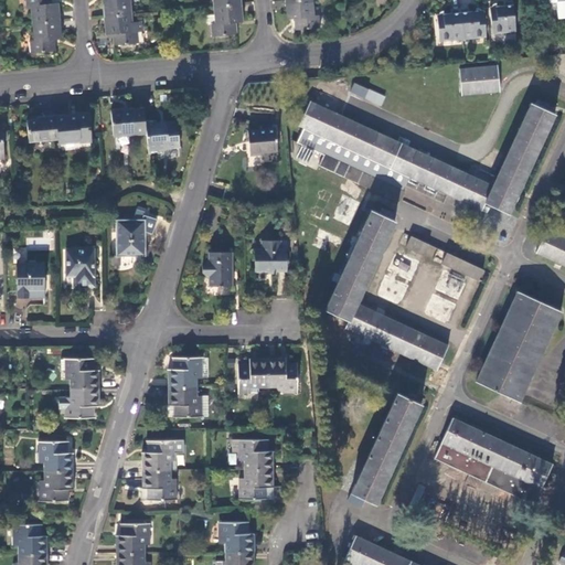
[(32,7),(33,22),(62,20),(61,3),(53,4),(52,0),(27,0),(28,8),(32,7)]
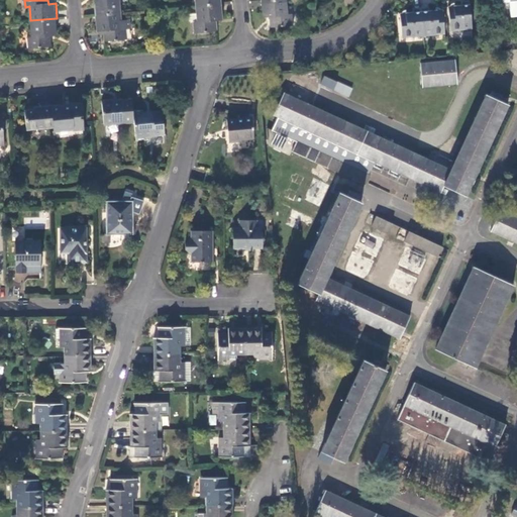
[(94,0),(96,14),(122,12),(120,0),(94,0)]
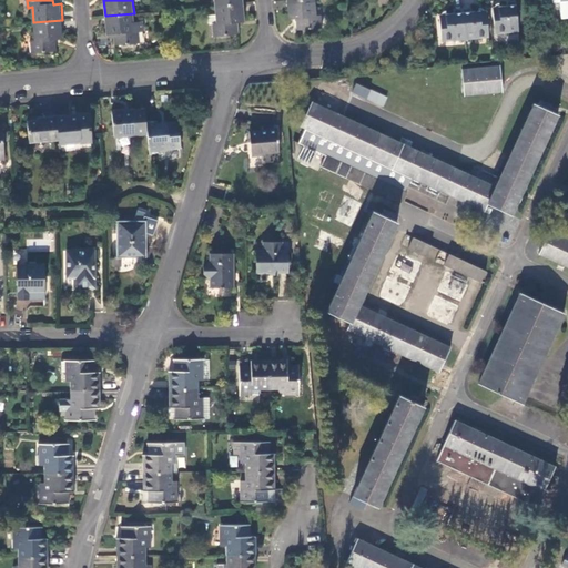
[(317,17),(315,0),(294,0),(288,0),(290,20),(296,19),(297,30),(323,28),(322,17),(317,17)]
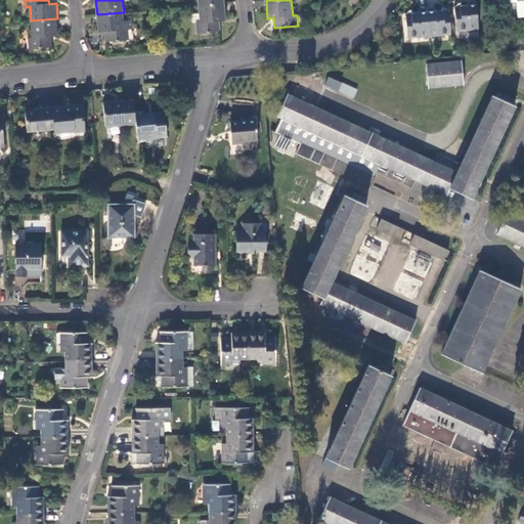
[(523,0),(510,0),(510,2),(517,1),(518,16),(523,15),(523,0)]
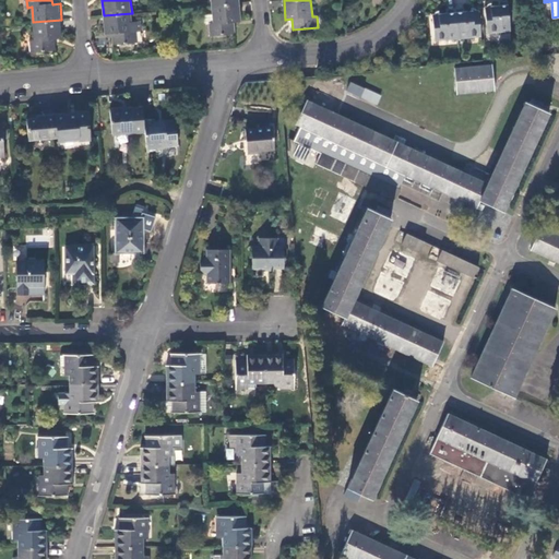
[(511,31),(508,1),(499,2),(500,6),(485,8),(488,33),(511,31)]
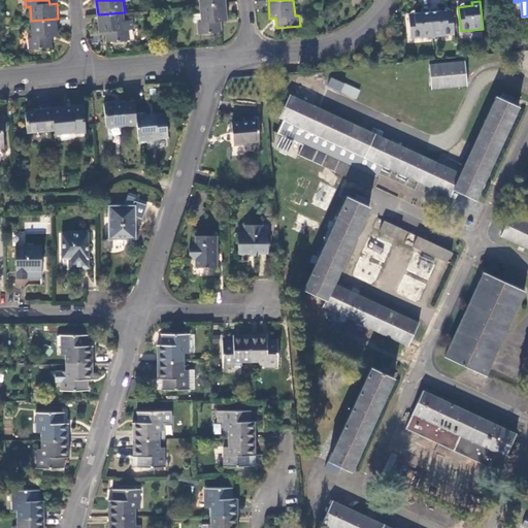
[(228,22),(227,3),(200,6),(201,15),(201,23),(198,23),(199,34),(223,32),(222,22),(228,22)]
